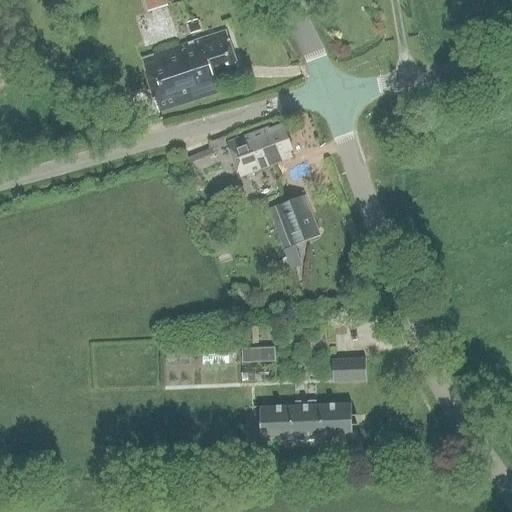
[(165,0),(143,0),(147,12),(167,5),(165,0)]
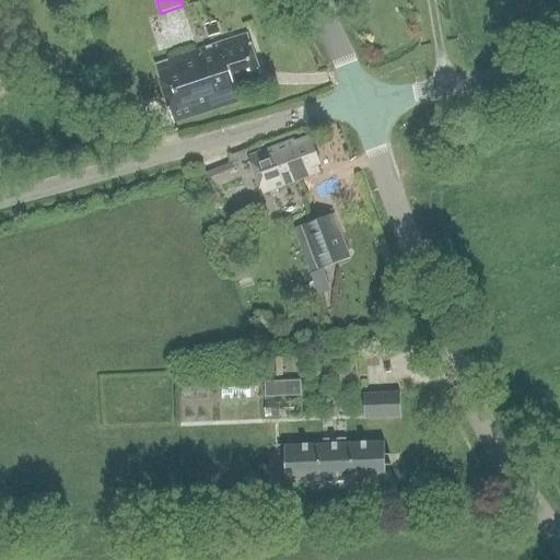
[(203,24),(208,36),(219,33),(216,21),(203,24)]
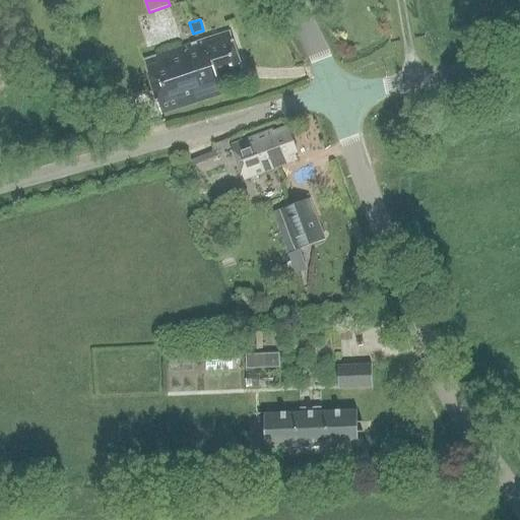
[(217,78),(243,69),(231,33),(144,61),(161,115),(223,94),(217,78)]
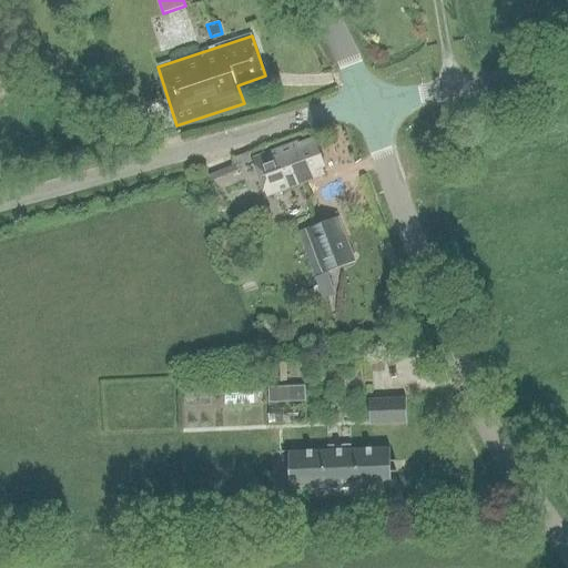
[(50,69),(38,71),(41,84),(53,82),(50,69)]
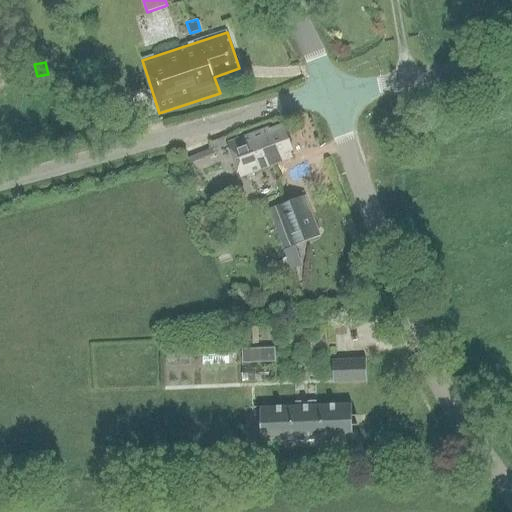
[(238,173),(250,168),(252,174),(288,160),(285,153),(294,150),(284,125),(269,131),(269,129),(227,146),(238,173)]
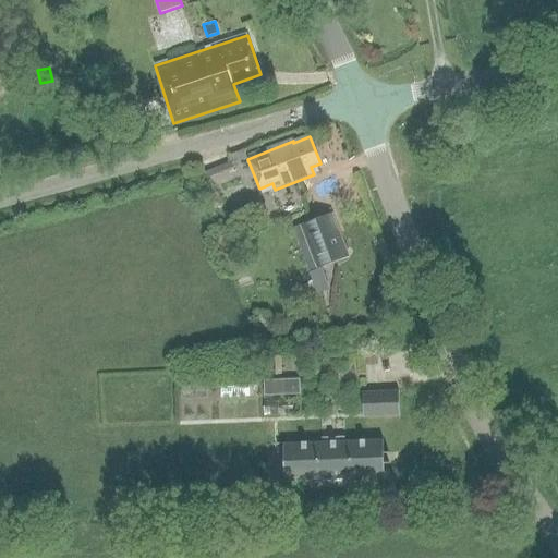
[(328,215),(301,225),(318,269),(344,258),(328,215)]
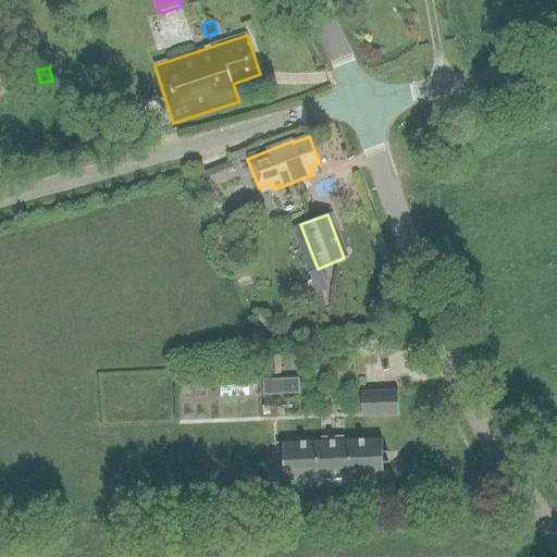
[(298,379),(262,380),(263,395),(299,394),(298,379)]
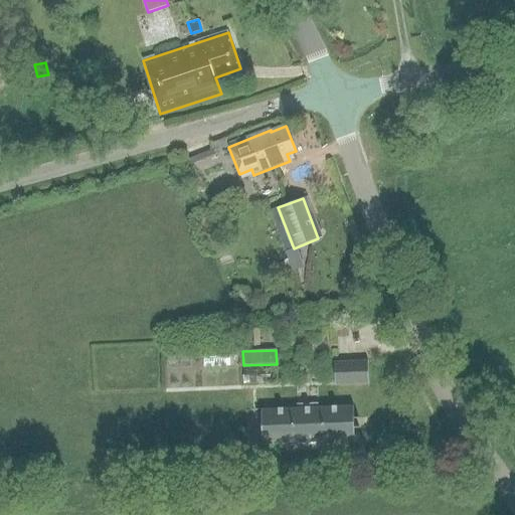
[(334,362),(335,385),(368,384),(367,360),(334,362)]
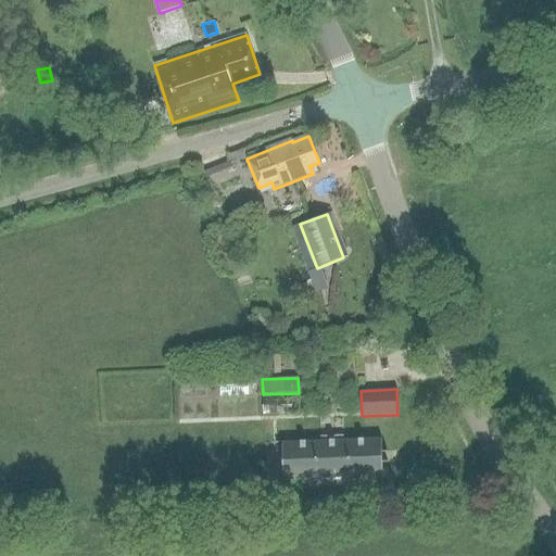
[(381,439),(282,442),(283,479),(382,476),(381,439)]
